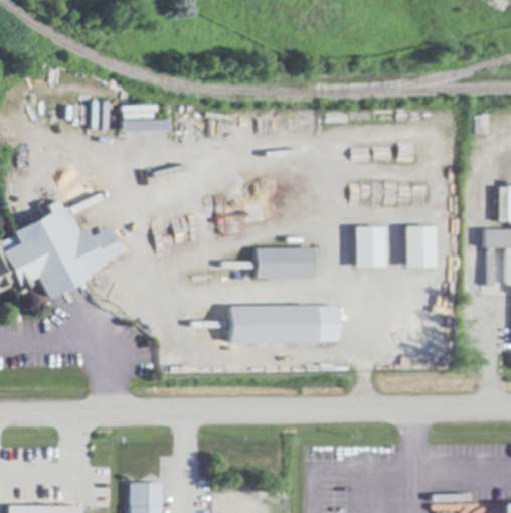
[(170,131),(124,132),(124,120),(170,120),(170,131)]
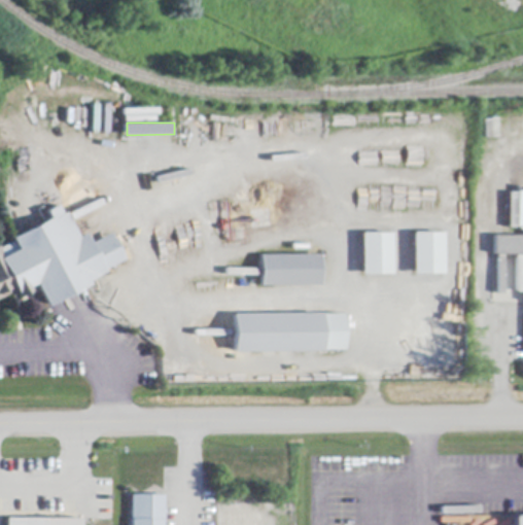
[(89,285),(51,305),(50,306),(43,290),(41,288),(38,283),(32,286),(34,290),(23,296),(21,293),(18,295),(16,295),(14,292),(0,299),(0,246),(3,245),(4,248),(18,241),(15,238),(53,217),(49,211),(62,204),(67,214),(70,212),(83,237),(90,233),(95,243),(114,233),(128,258),(108,269),(110,272),(91,281),(92,284),(89,285)]
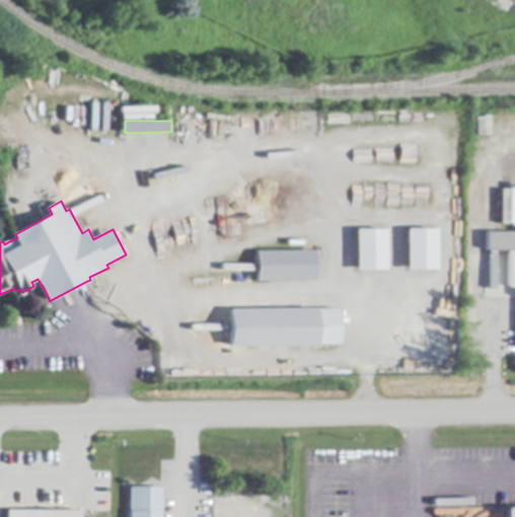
[(388,228),(389,269),(360,270),(359,228),(388,228)]
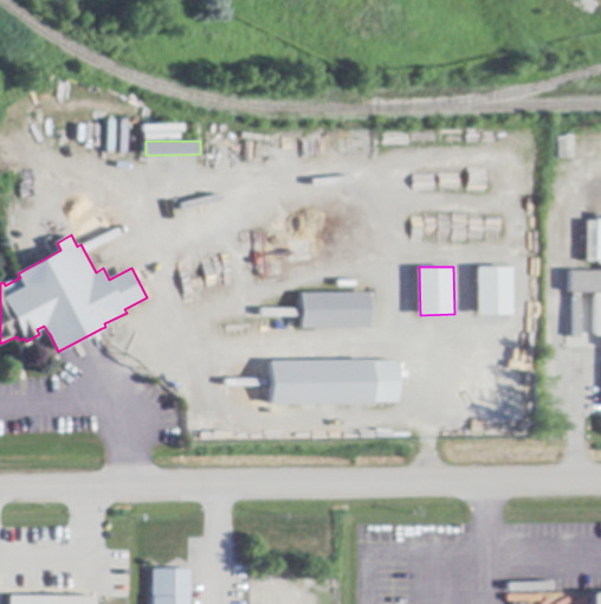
[(512,267),(514,314),(479,315),(478,267),(512,267)]
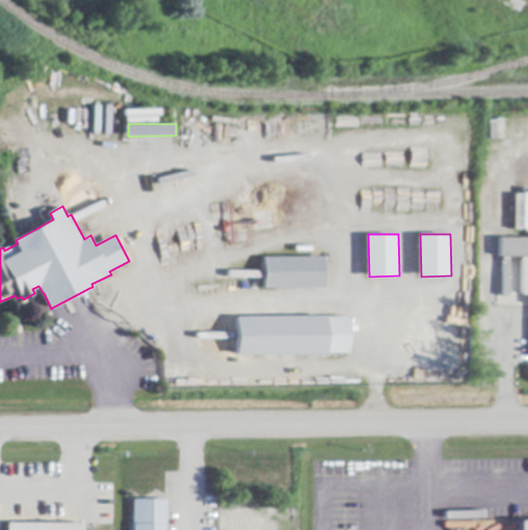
[(527,255),(503,255),(503,240),(503,237),(527,237),(527,255)]
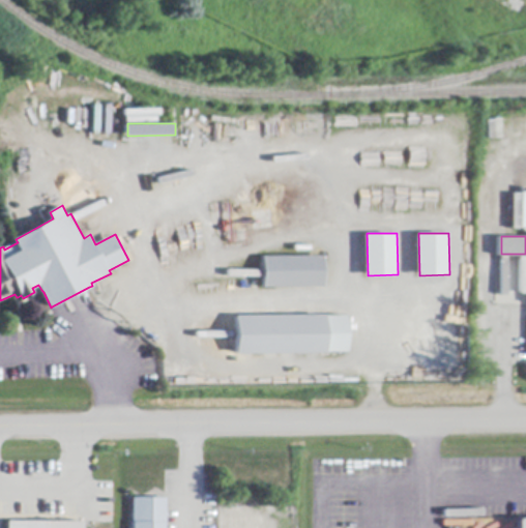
[(326,286),(265,287),(265,256),(325,255),(326,286)]
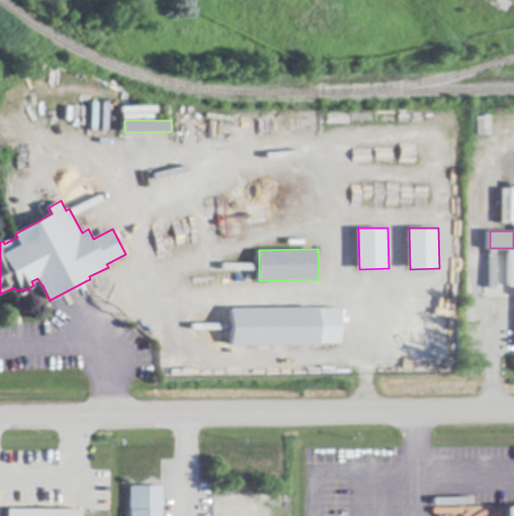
[(341,343),(233,345),(232,309),(319,307),(319,309),(340,308),(341,343)]
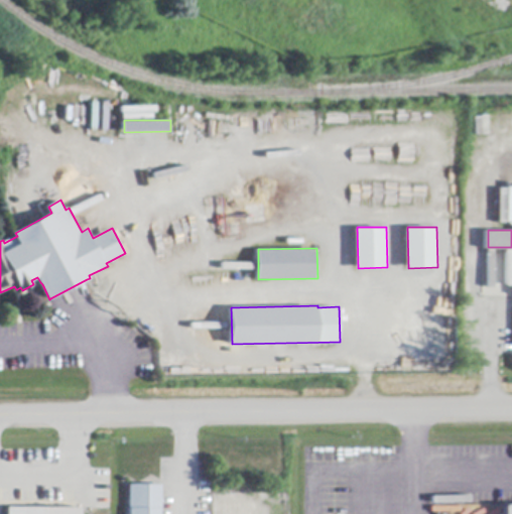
[(163,484),(163,508),(162,508),(161,513),(131,513),(131,484),(163,484)]
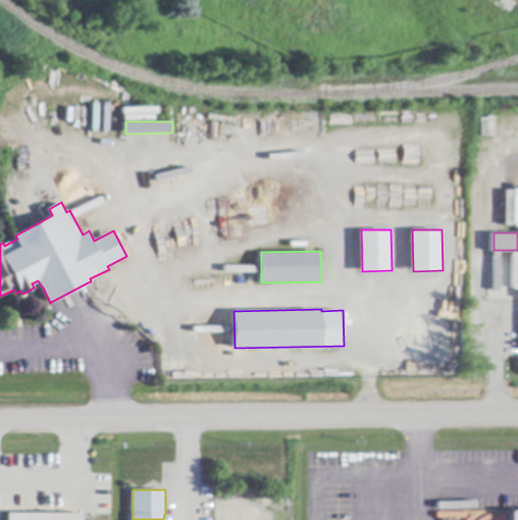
[(82,519),(82,511),(8,511),(7,519),(82,519)]
